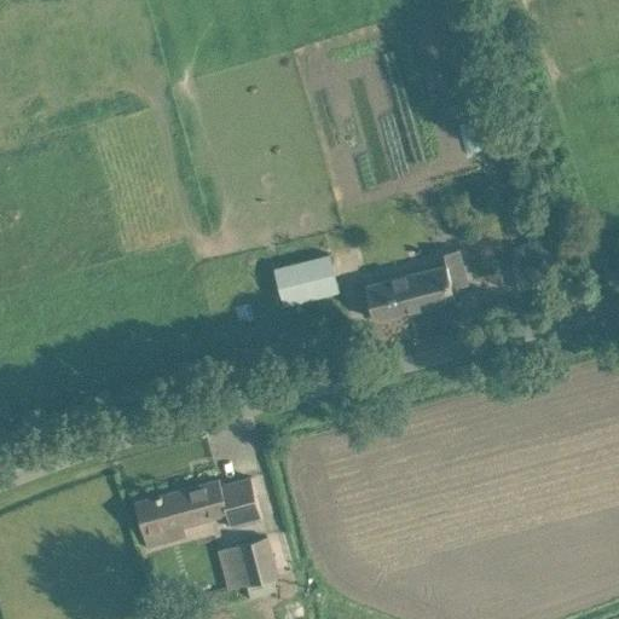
[(492,110),(480,114),(487,143),(499,140),(492,110)]
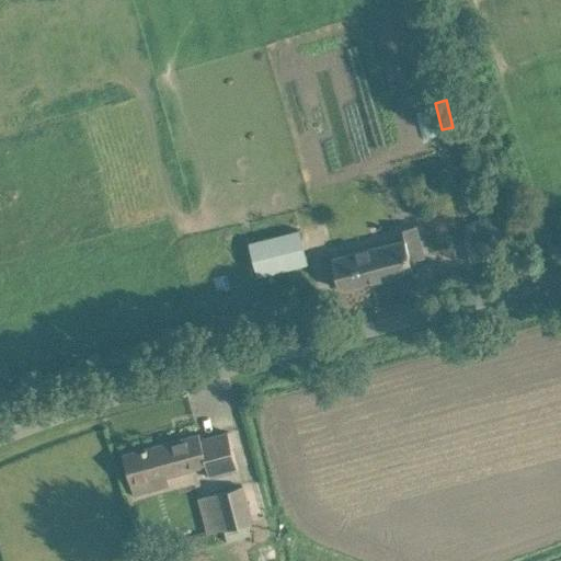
[(489,256),(480,217),(464,222),(467,236),(464,236),(469,261),(489,256)]
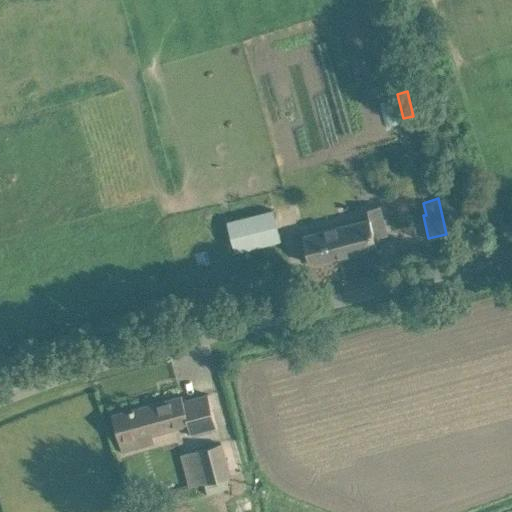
[(367,208),(369,217),(303,234),(310,263),(377,246),(375,237),(387,234),(380,205),(367,208)]
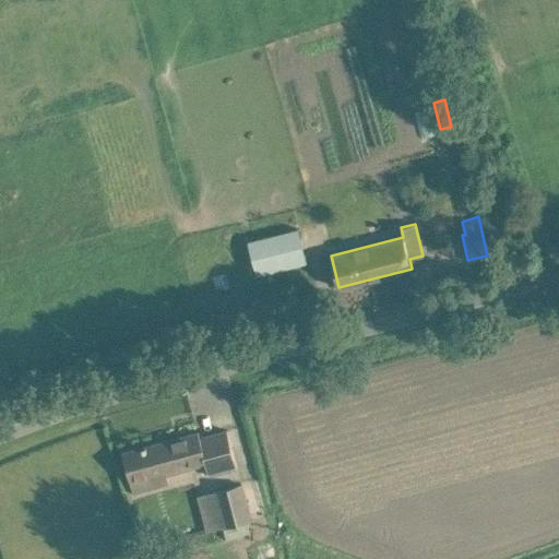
[(298,227),(248,240),(257,275),(307,262),(298,227)]
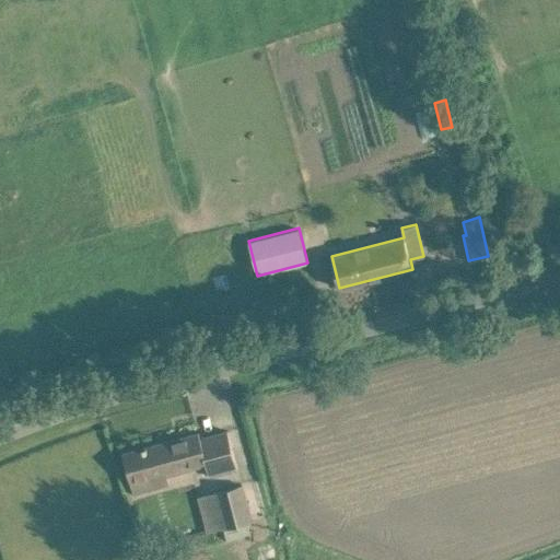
[(228,430),(200,438),(199,432),(147,446),(146,445),(142,446),(142,447),(124,452),(138,501),(139,501),(137,494),(170,485),(167,476),(206,465),(209,477),(238,469),(228,430)]
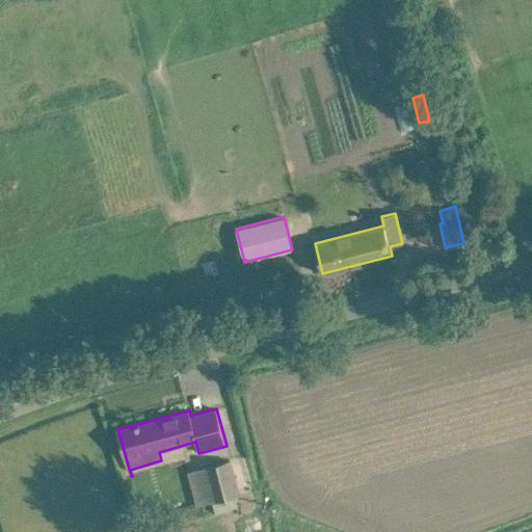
[(240,495),(231,459),(187,471),(196,506),(212,502),(215,513),(239,507),(236,496),(240,495)]
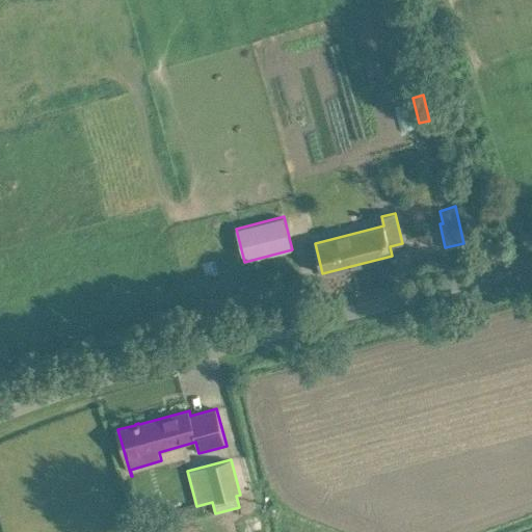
[(266,531),(276,531),(272,514),(262,517),(266,531)]
